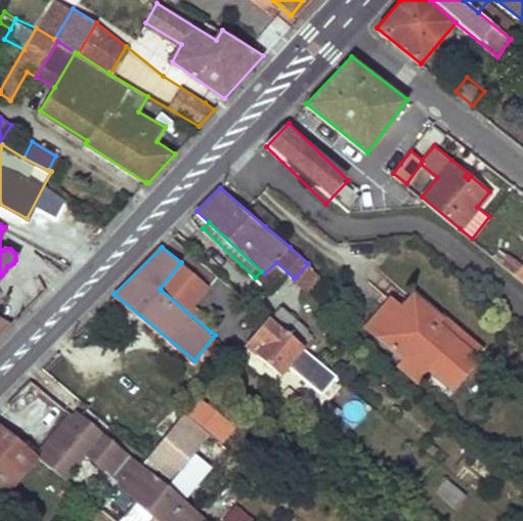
[(522,266),(519,264),(517,259),(509,252),(507,253),(499,248),(493,255),(522,278),(522,266)]
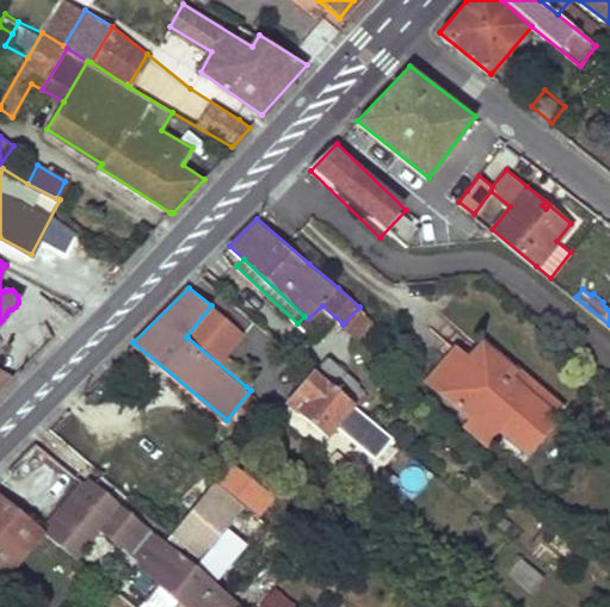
[(211,305),(186,336),(188,338),(246,386),(251,379),(245,376),(250,371),(227,353),(244,332),(211,305)]
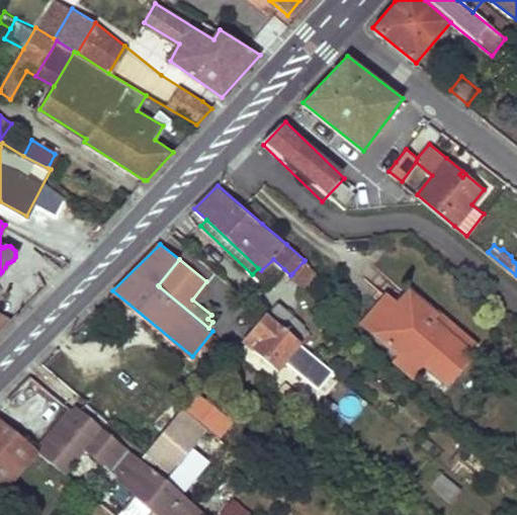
[(258,268),(252,274),(266,286),(284,269),(273,259),(261,270),(258,268)]
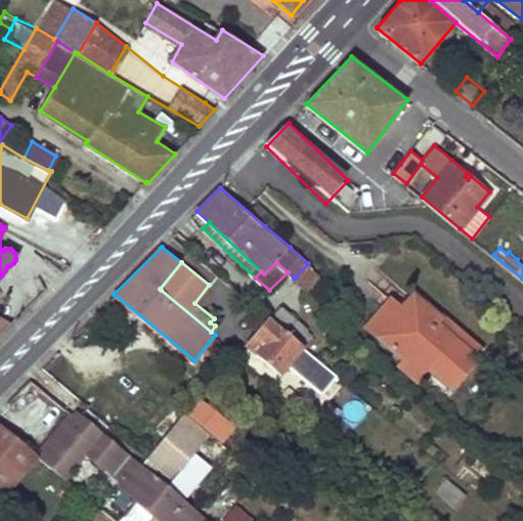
[(307,264),(296,276),(307,287),(317,274),(307,264)]
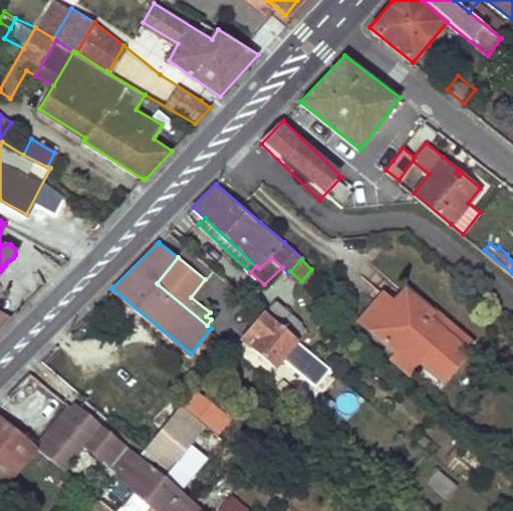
[(374,299),(357,320),(396,351),(392,357),(411,372),(421,361),(443,379),(469,348),(468,347),(474,340),(451,321),(445,328),(428,314),(432,310),(405,287),(394,301),(386,309),(374,299)]
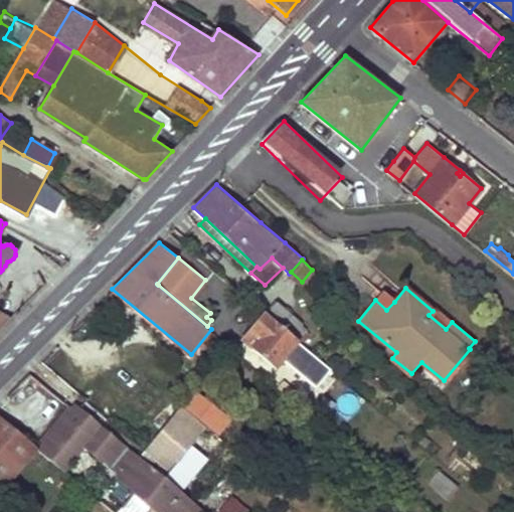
[(383,291),(375,300),(386,310),(394,302),(383,291)]
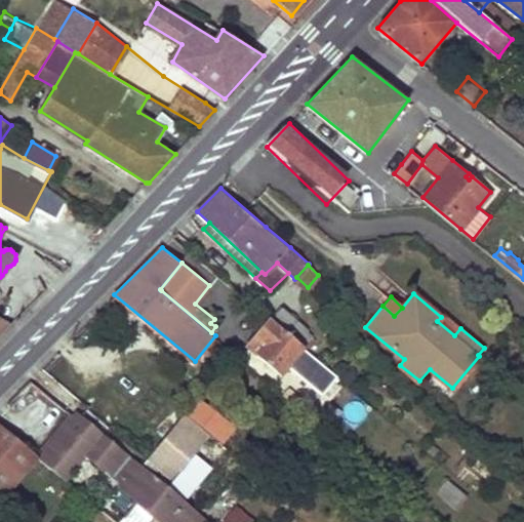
[(283,306),(272,319),(303,347),(313,335),(308,331),(310,328),(283,306)]
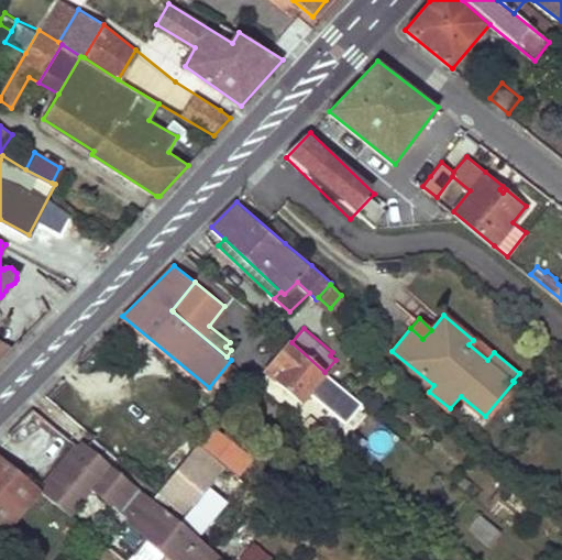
[(476,336),(473,340),(469,344),(487,360),(494,352),(476,336)]
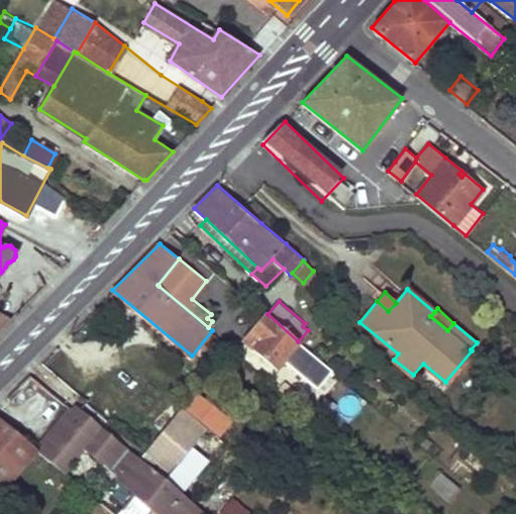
[(0,329),(10,320),(0,314),(0,329)]
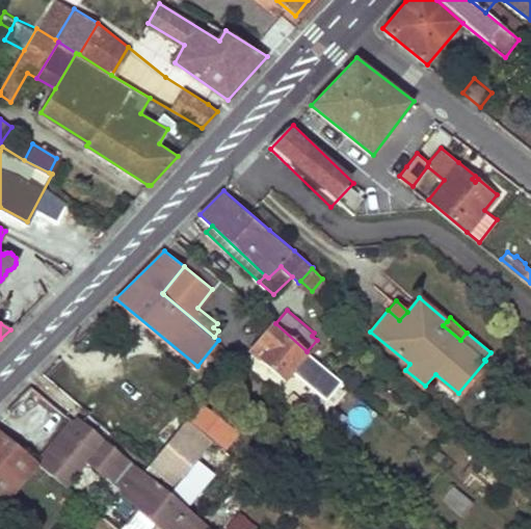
[(274,323),(253,349),(284,378),(307,352),(307,351),(275,323),(274,323)]
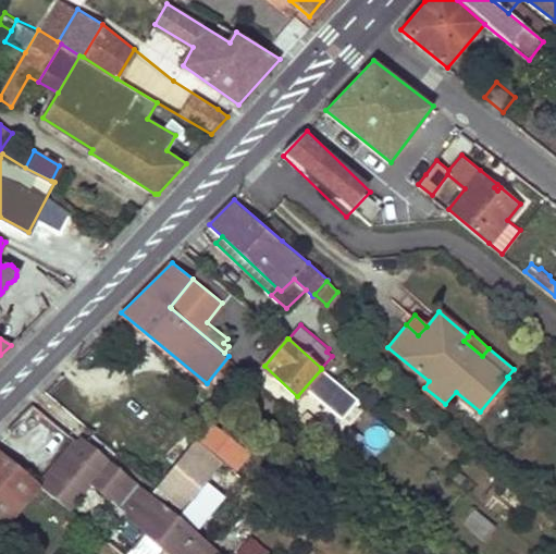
[(81,434),(88,426),(59,399),(46,414),(76,439),(81,434)]
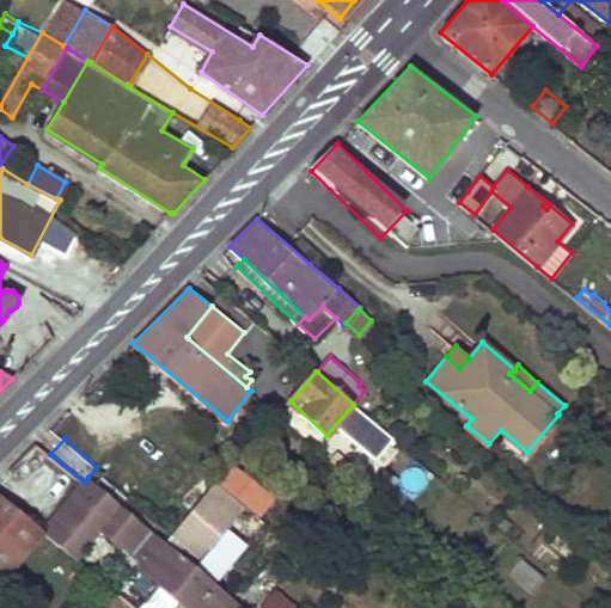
[(206,450),(196,462),(205,471),(215,459),(206,450)]
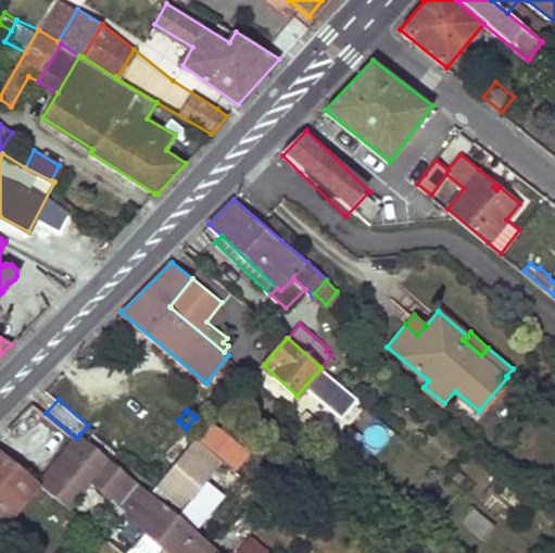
[(235,467),(249,450),(213,420),(206,428),(200,438),(235,467)]
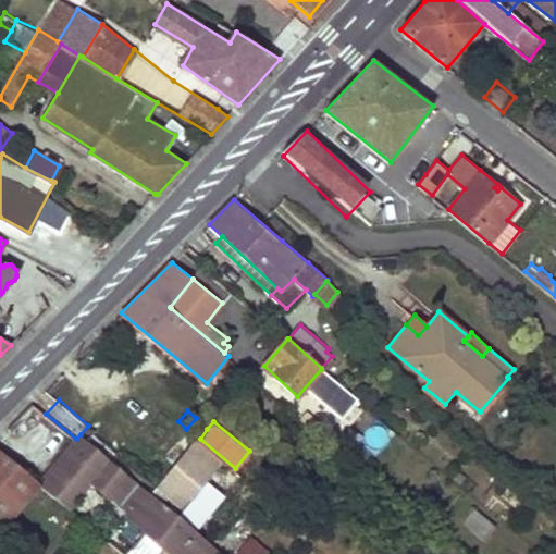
[(223,553),(215,548),(213,545),(200,534),(150,492),(81,434),(76,439),(38,481),(40,482),(68,507),(90,479),(111,496),(109,497),(144,527),(168,548),(175,553),(223,553)]
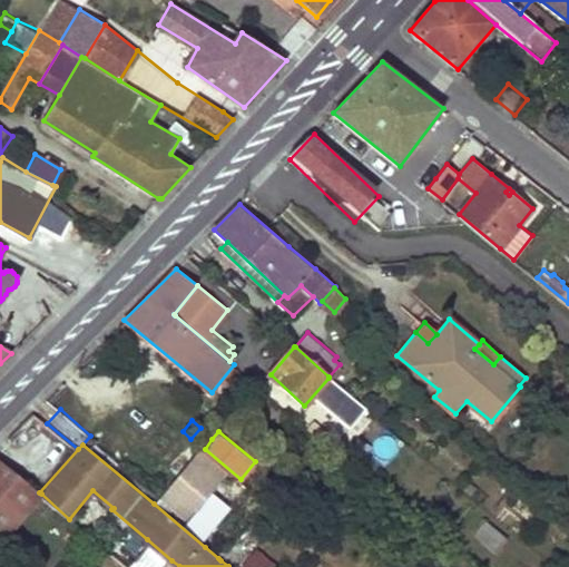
[(164,497),(188,519),(223,478),(197,456),(164,497)]
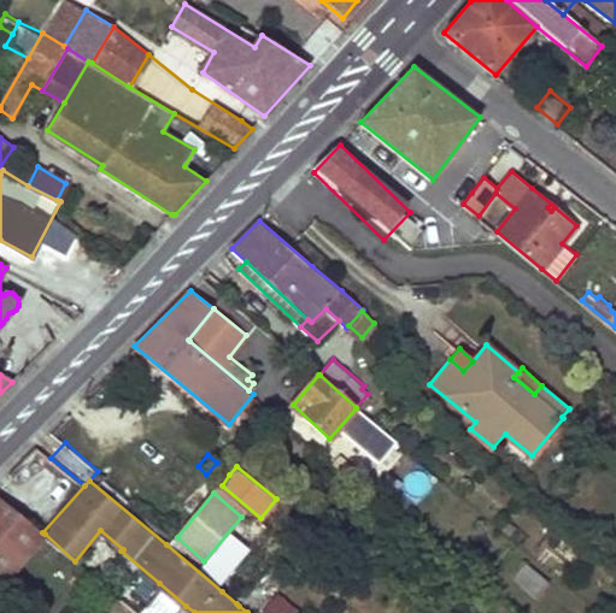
[(0,573),(6,579),(37,542),(45,534),(42,532),(0,496),(0,573)]
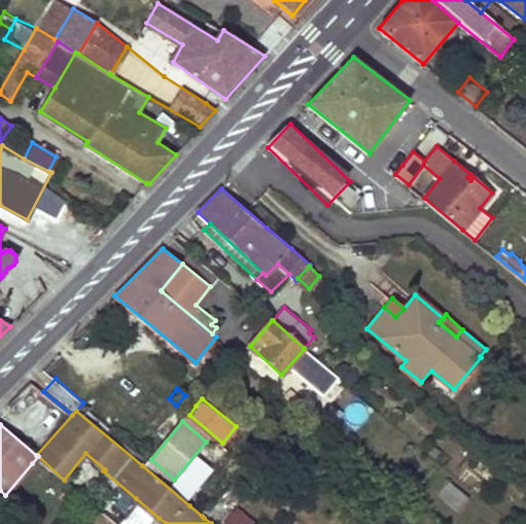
[(217,442),(208,452),(222,464),(232,454),(217,442)]
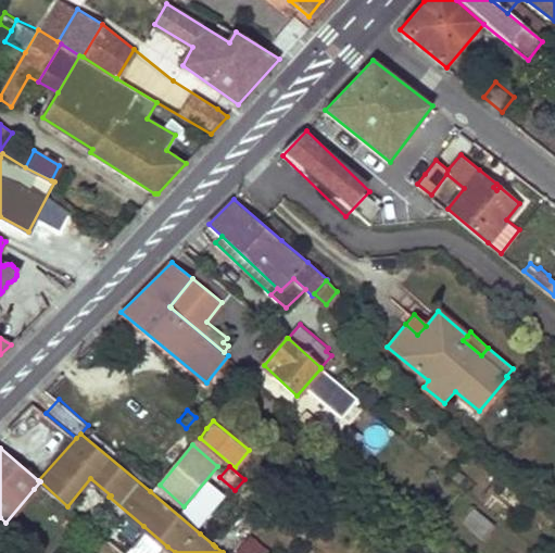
[(219,477),(216,481),(230,495),(235,490),(219,477)]
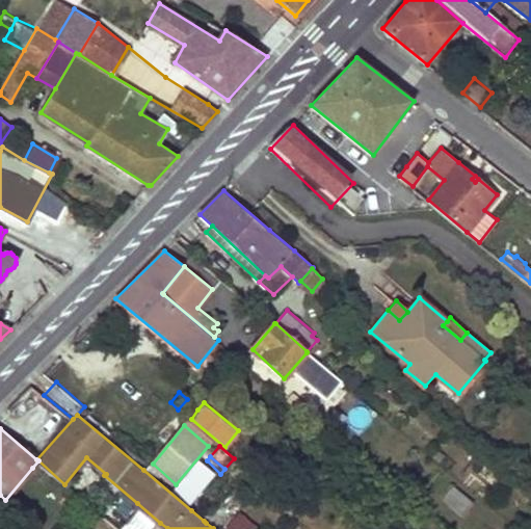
[(38,460),(32,468),(44,478),(41,482),(57,496),(65,485),(64,484),(38,460)]
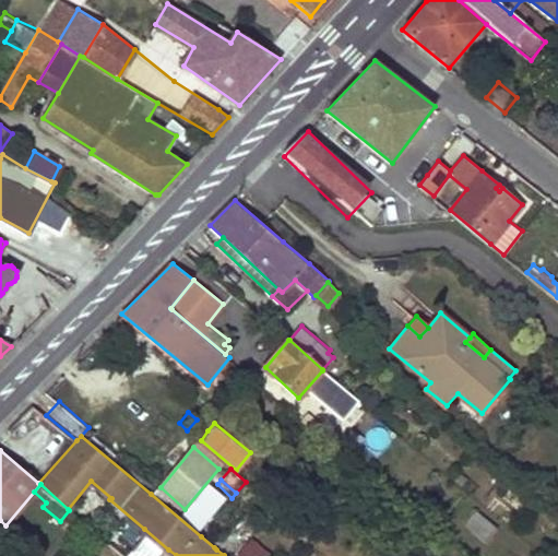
[(486,540),(497,527),(476,509),(465,522),(486,540)]
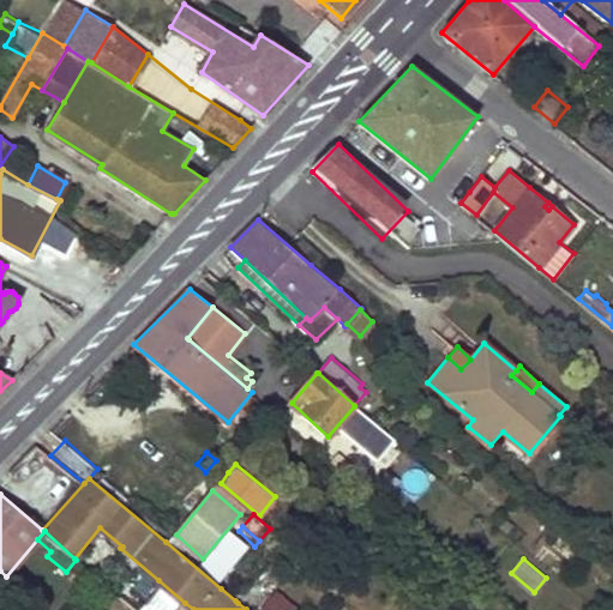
[(146,593),(166,609),(179,609),(185,603),(158,580),(146,593)]
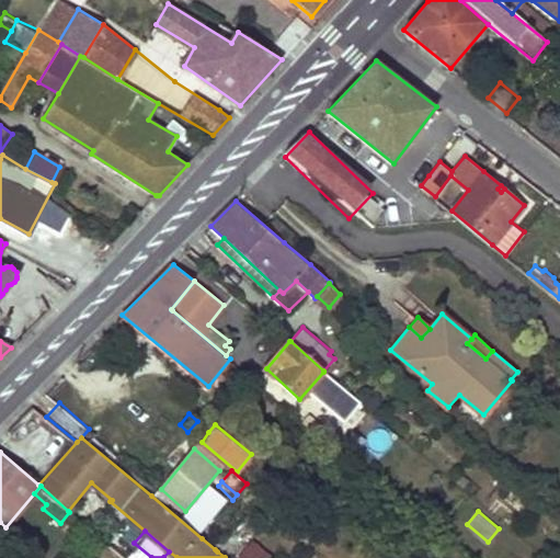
[(202,538),(215,549),(221,542),(208,531),(202,538)]
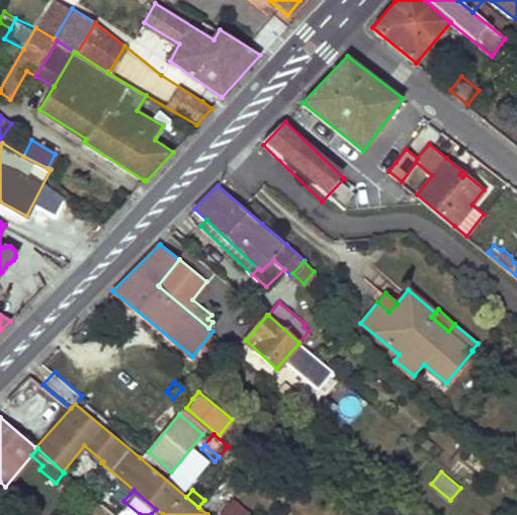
[(235,514),(244,506),(235,497),(218,514),(235,514)]
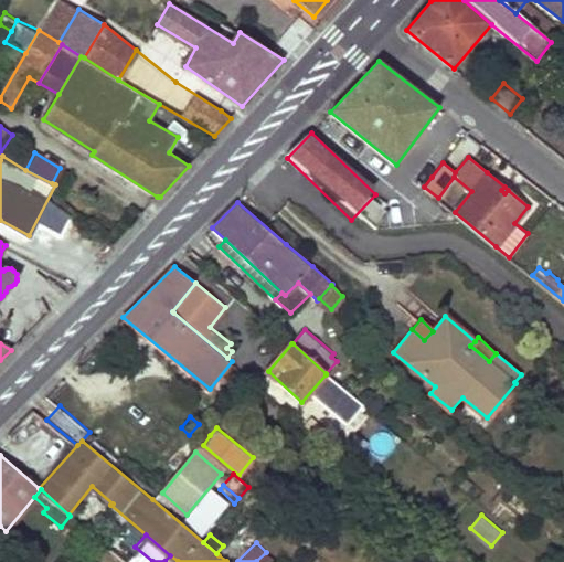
[(276,561),(278,561),(267,552),(257,561),(276,561)]
